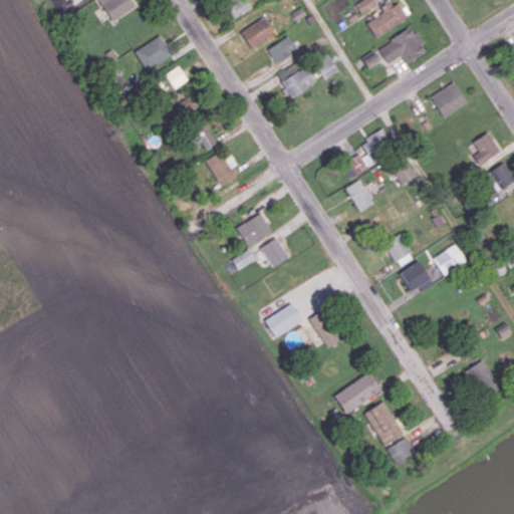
[(79,0),(51,0),(61,14),(79,0)]
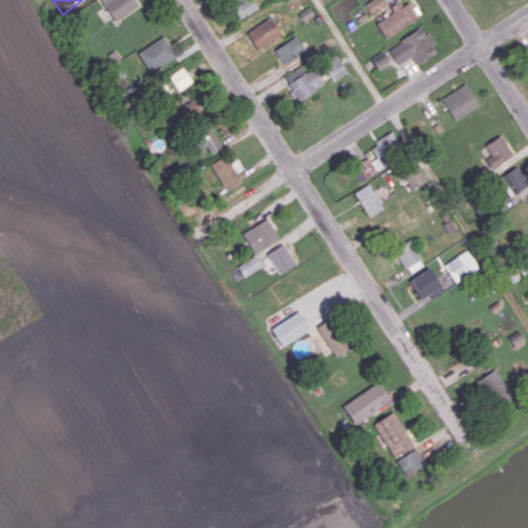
[(100,0),(114,21),(137,5),(133,0),(100,0)]
